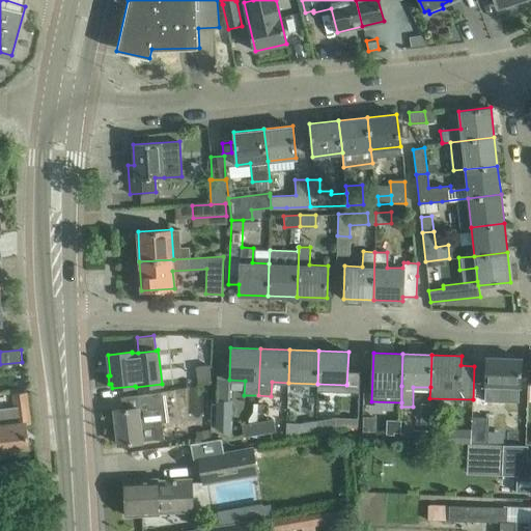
[(485,384),(484,400),(501,401),(518,402),(519,386),(520,386),(521,359),(486,357),(485,378),(485,384)]
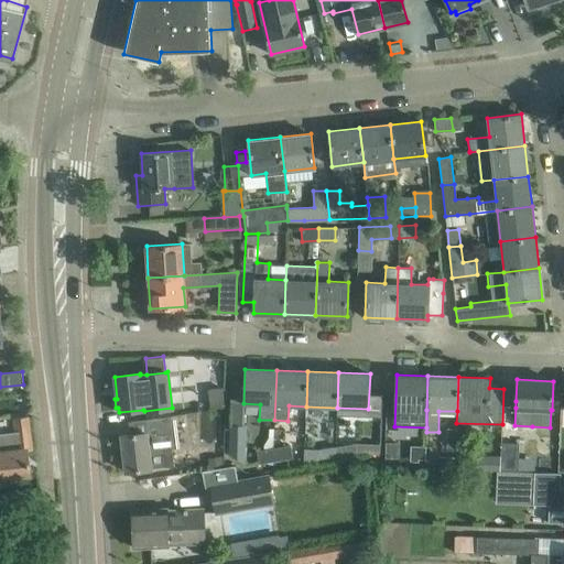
[(172,448),(175,448),(172,416),(130,422),(132,434),(121,435),(126,472),(150,468),(150,467),(174,465),(172,448)]
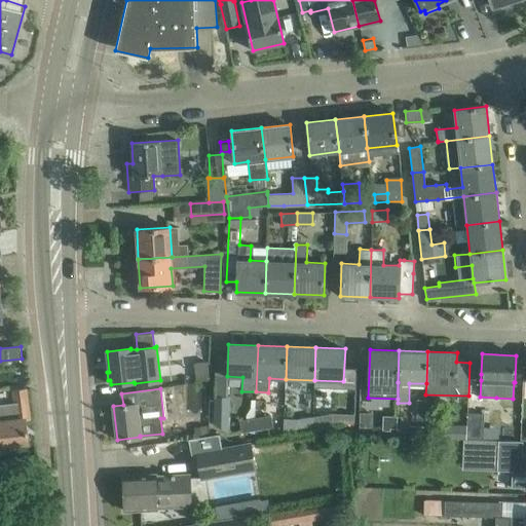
[(0,448),(15,447),(14,444),(28,443),(26,418),(29,418),(26,389),(13,390),(15,407),(0,408),(0,448)]
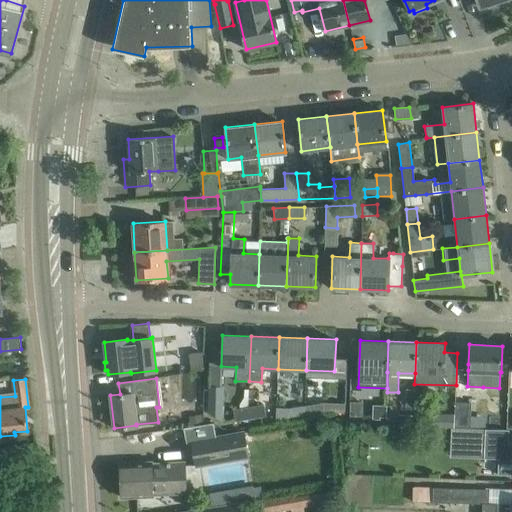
[(207,412),(221,421),(222,387),(208,386),(207,412)]
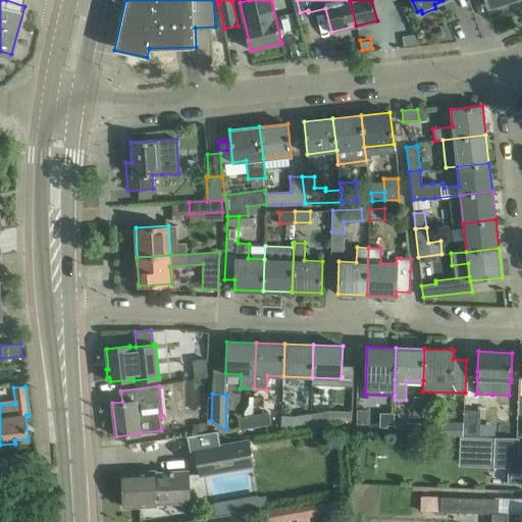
[(480,410),(464,409),(463,434),(479,435),(480,410)]
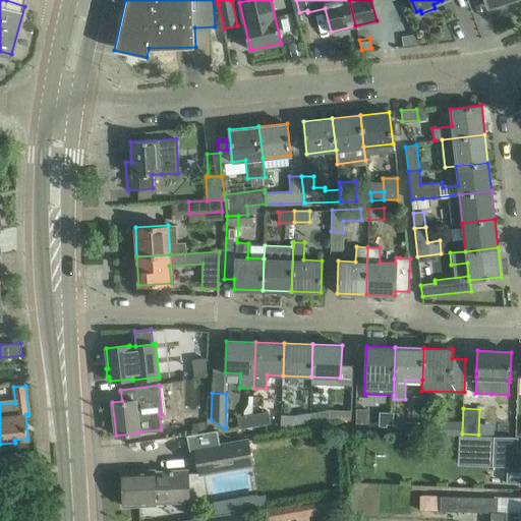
[(310,414),(311,425),(332,421),(330,411),(310,414)]
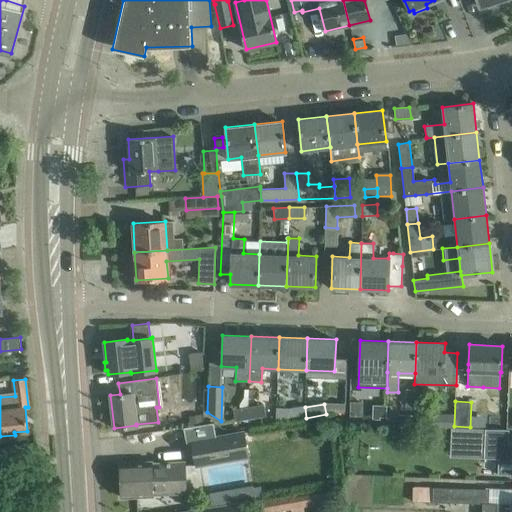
[(380,416),(386,416),(386,405),(362,404),(361,415),(367,415),(367,418),(380,419),(380,416)]
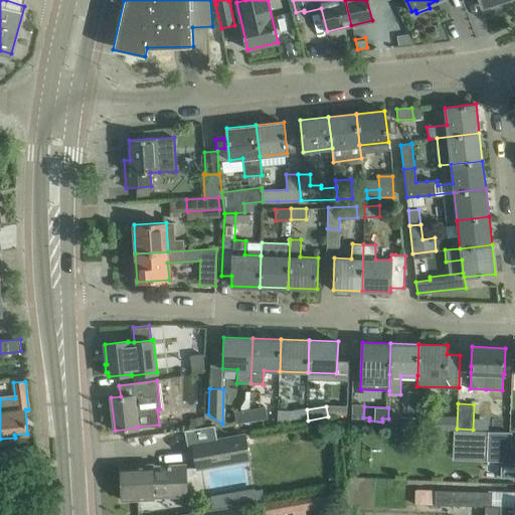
[(265,408),(249,410),(251,421),(267,418),(265,408)]
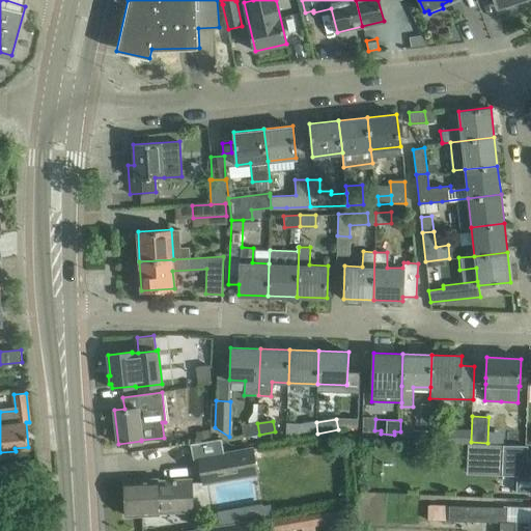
[(317,434),(316,422),(301,424),(302,436),(317,434)]
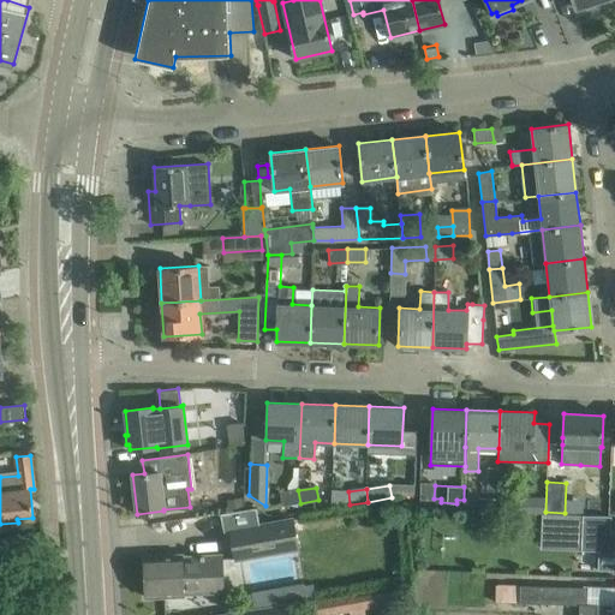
[(282,506),(300,503),(298,490),(280,494),(282,506)]
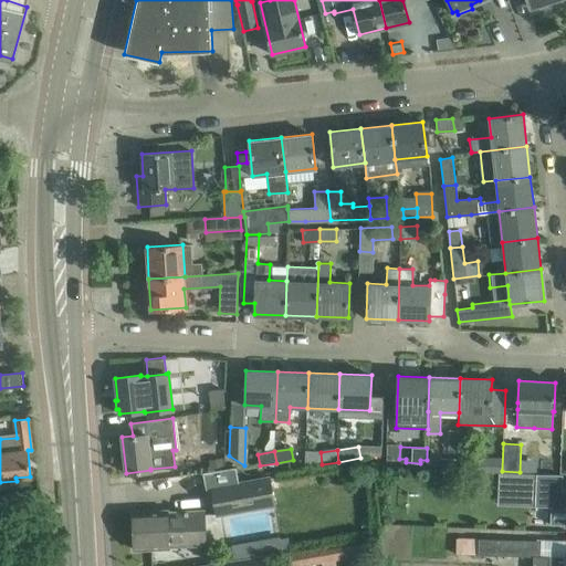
[(486,457),(486,471),(502,471),(502,458),(486,457)]
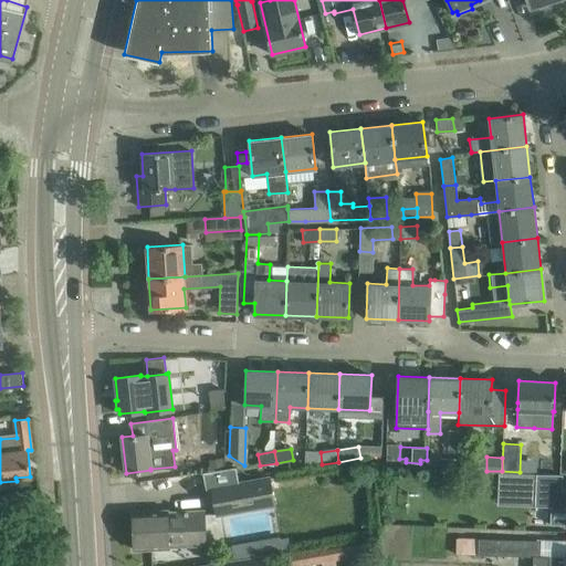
[(443,459),(443,471),(457,471),(457,459),(443,459)]
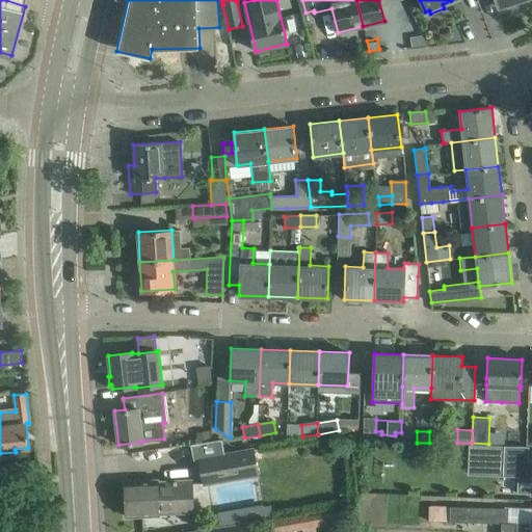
[(507,444),(507,434),(495,434),(494,443),(507,444)]
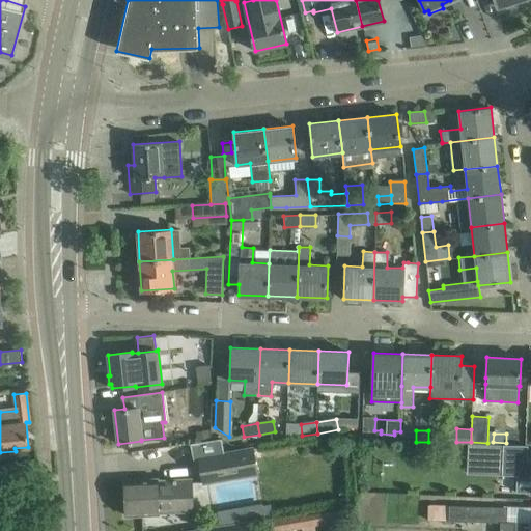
[(211,440),(198,442),(200,455),(199,455),(203,484),(258,475),(253,447),(221,452),(219,438),(211,440)]
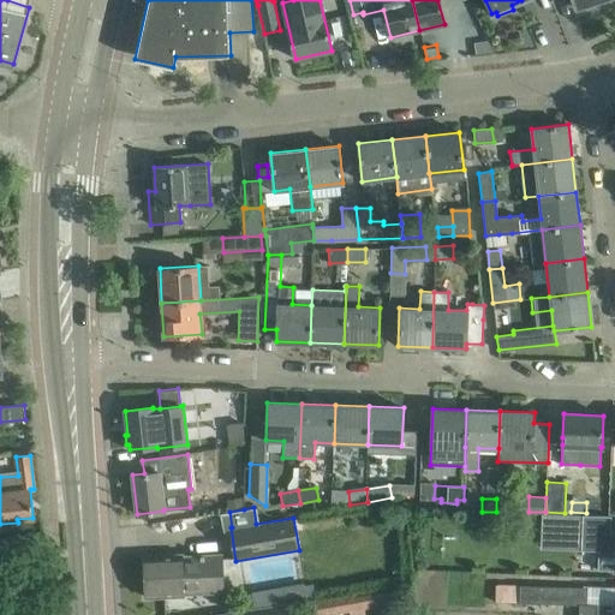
[(542,514),(542,515),(541,530),(589,532),(590,515),(542,514)]
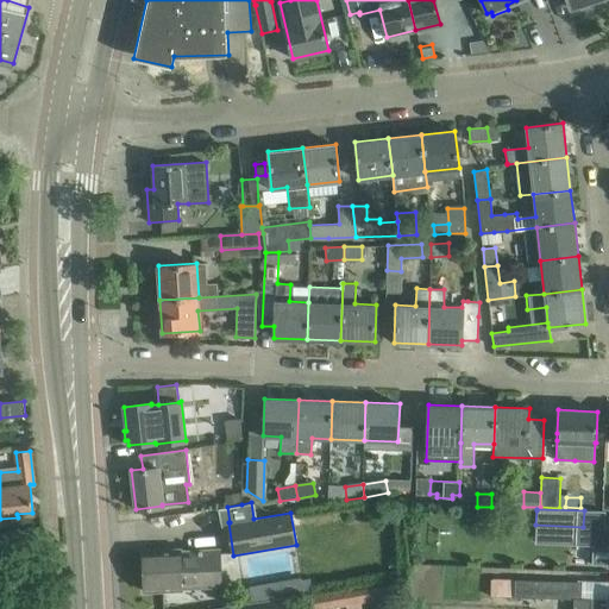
[(608,527),(592,527),(591,564),(608,564),(608,527)]
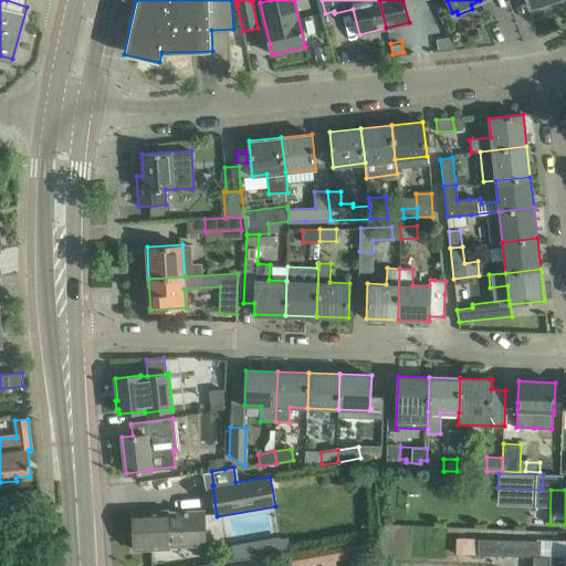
[(168,548),(208,546),(207,510),(133,512),(134,549),(168,548)]
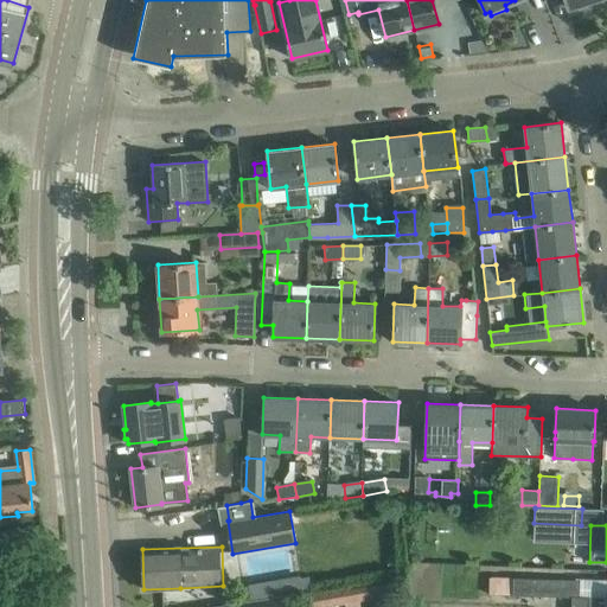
[(556,580),(490,577),(489,594),(555,595),(556,580)]
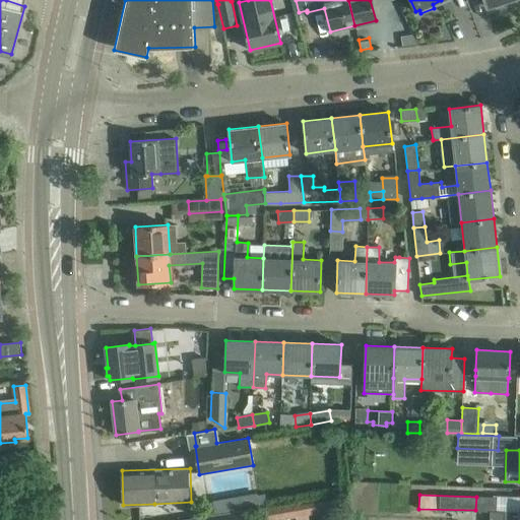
[(341,498),(266,511),(267,519),(275,519),(296,516),(296,519),(309,519),(308,514),(343,508),(341,498)]
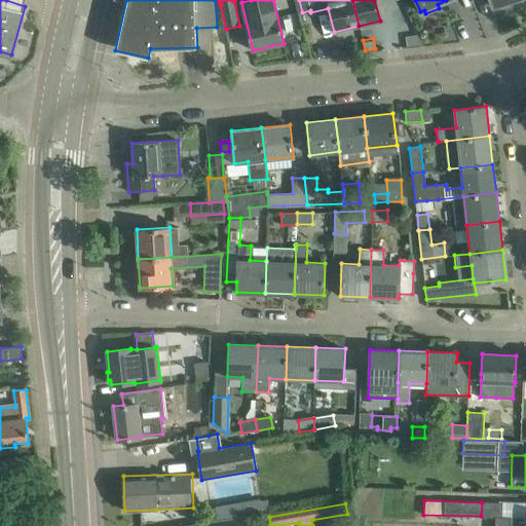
[(251,525),(250,516),(199,524),(187,525),(251,525)]
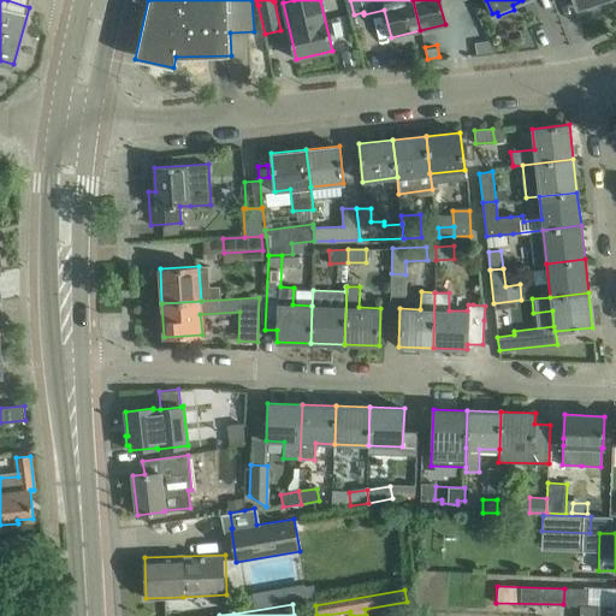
[(615,615),(615,605),(580,605),(579,615),(615,615)]
